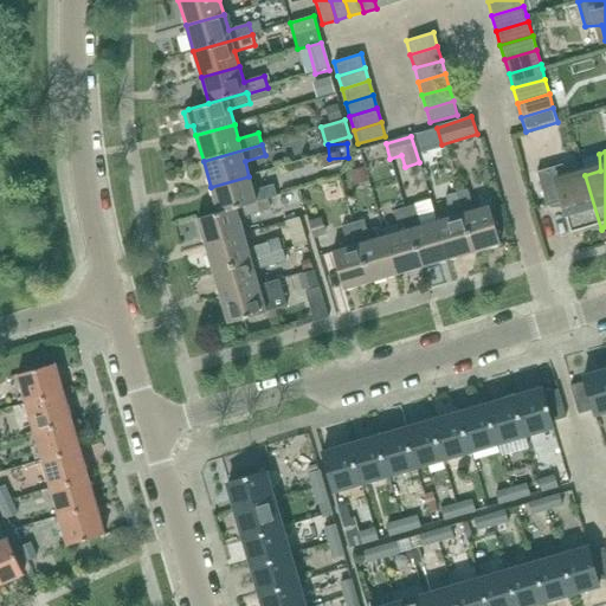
[(585,175),(571,179),(563,165),(537,172),(548,210),(549,208),(548,206),(561,202),(563,206),(571,232),(578,230),(601,230),(585,175)]
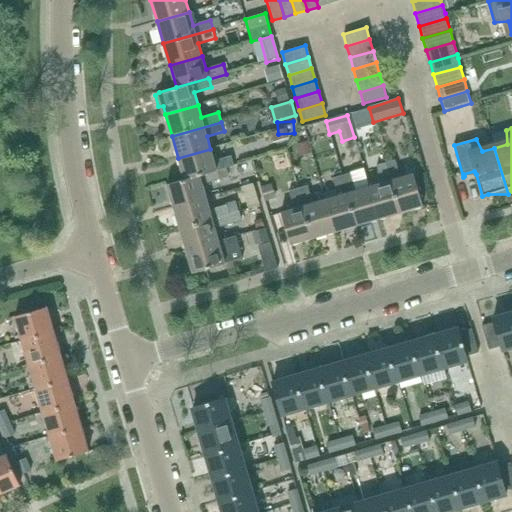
[(231,156),(214,161),(210,149),(178,158),(184,179),(185,180),(217,170),(217,171),(234,166),(231,156)]
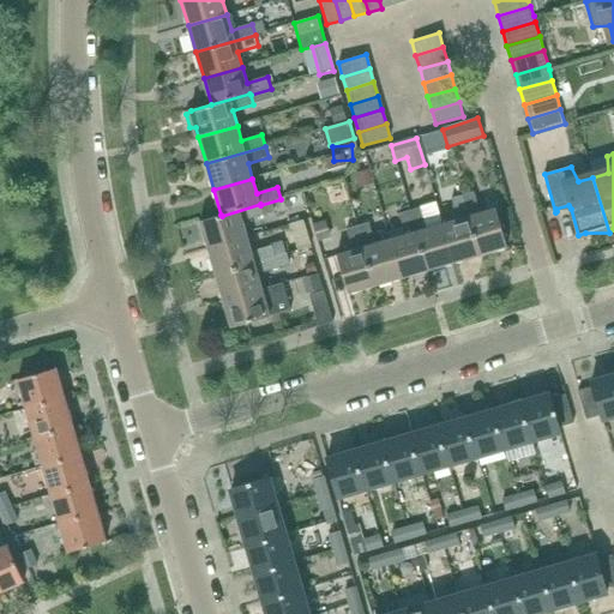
[(495,209),(480,212),(473,192),(462,196),(480,254),(506,247),(495,209)]
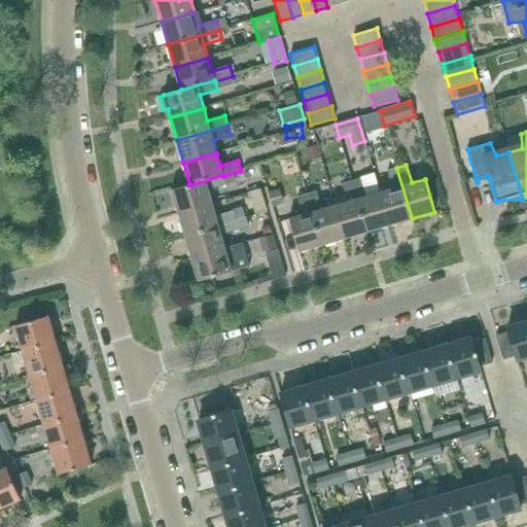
[(389,225),(412,218),(396,168),(387,171),(392,188),(380,192),(389,225)]
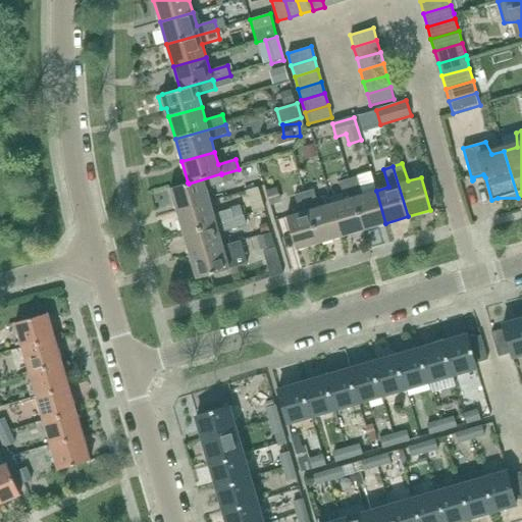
[(223,184),(221,174),(221,173),(189,184),(188,183),(170,188),(177,211),(210,201),(206,189),(223,184)]
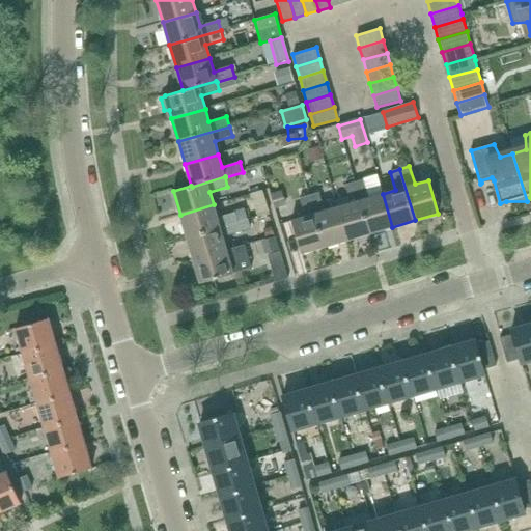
[(383,194),(369,197),(364,179),(355,183),(369,233),(392,227),(383,194)]
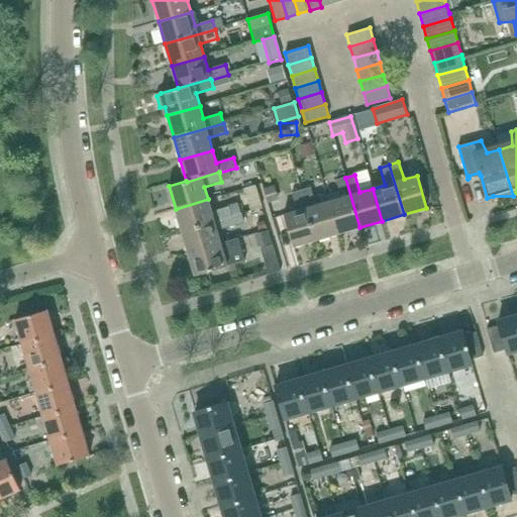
[(337,234),(359,227),(345,178),(335,180),(341,198),(328,201),(337,234)]
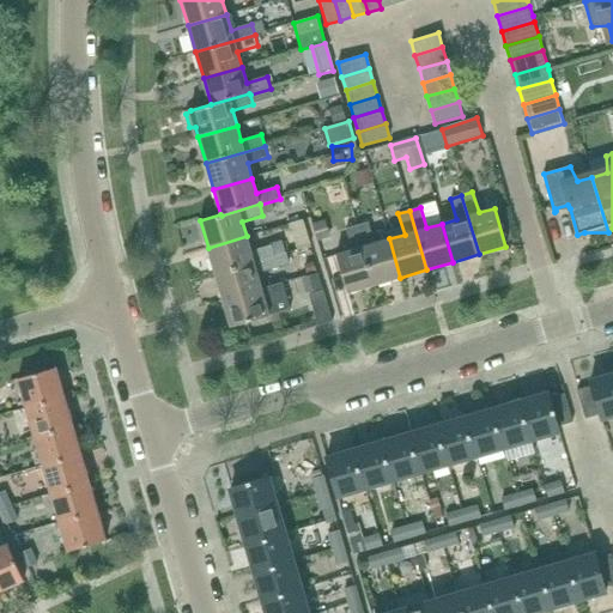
[(389,238),(374,243),(368,223),(357,226),(375,285),(400,278),(389,238)]
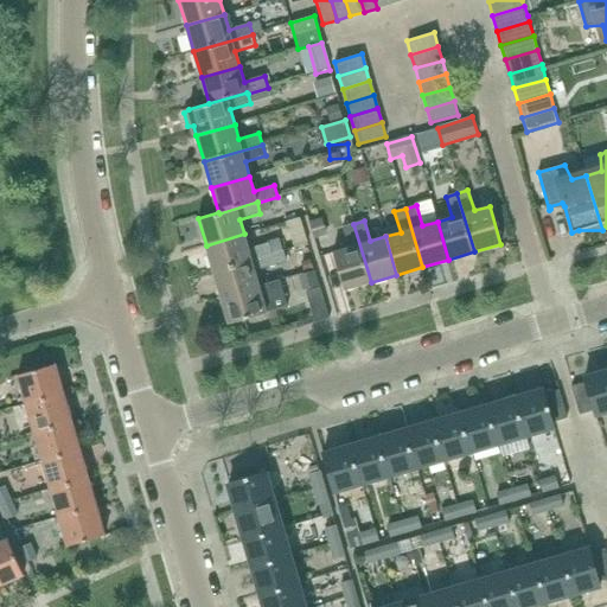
[(344,291),(371,282),(353,224),(343,227),(349,248),(333,251),(344,291)]
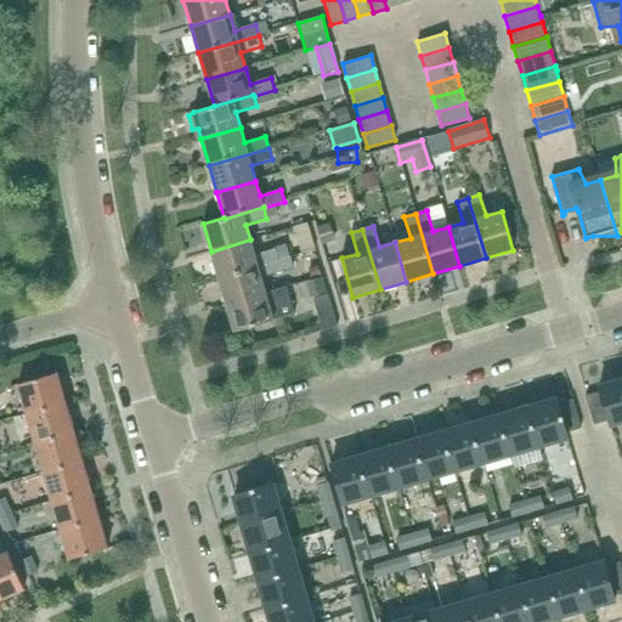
[(276,249),(254,255),(250,239),(211,252),(219,278),(278,260),(276,249)]
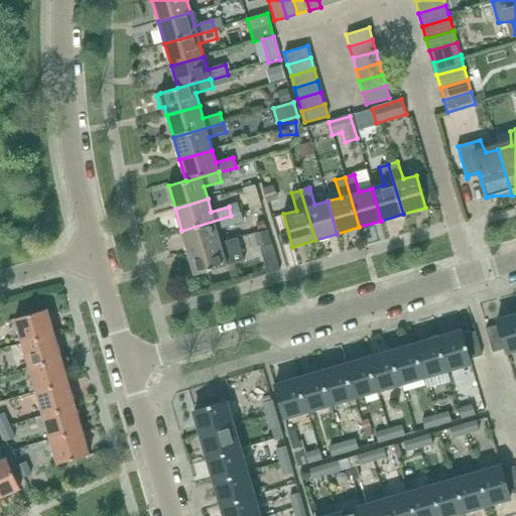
[(232,216),(241,213),(238,205),(229,207),(232,216)]
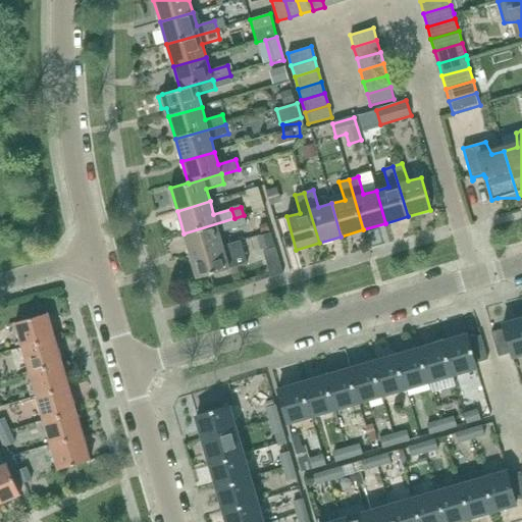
[(219,232),(247,224),(244,215),(233,218),(184,233),(190,255),(223,246),(219,232)]
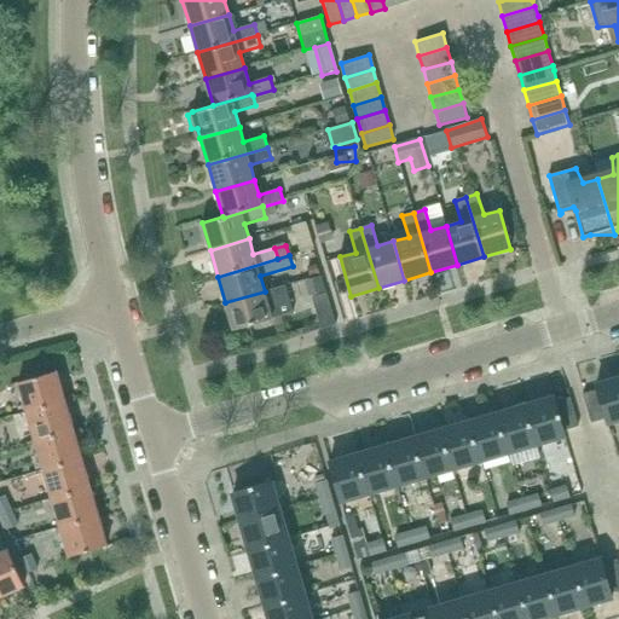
[(313,296),(327,293),(323,277),(310,282),(313,296)]
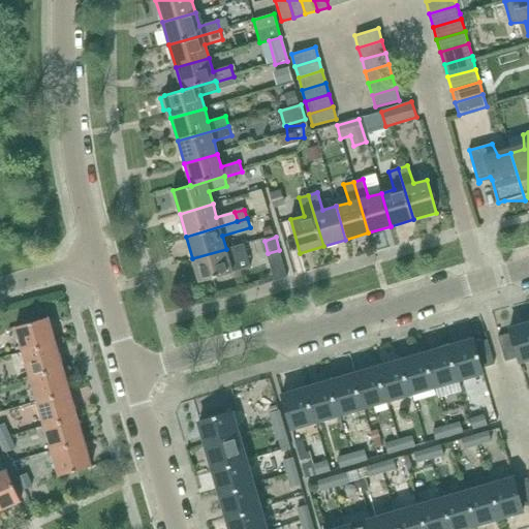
[(250,268),(247,257),(244,244),(226,249),(192,258),(199,282),(250,268)]
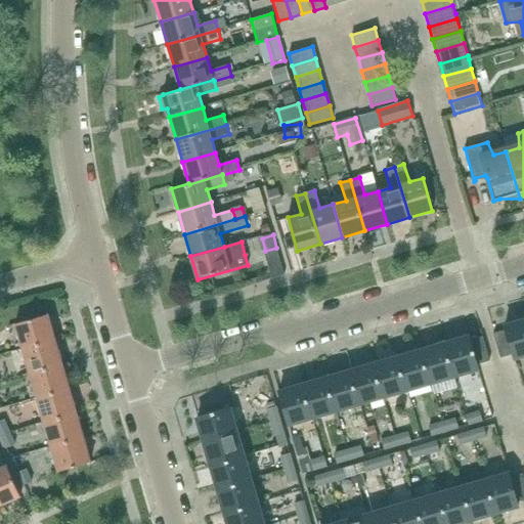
[(23,349),(55,339),(48,314),(15,324),(23,349)]
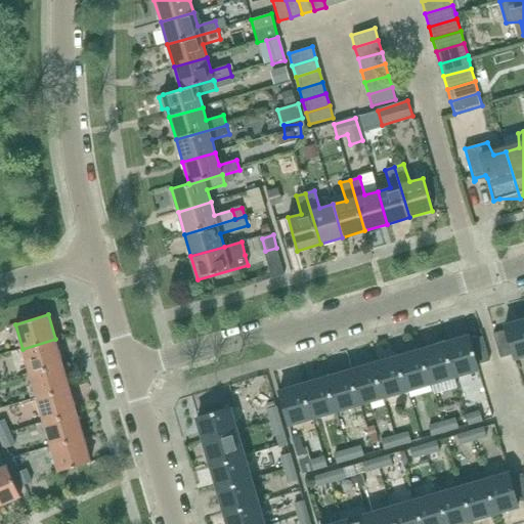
[(514,358),(523,355),(523,320),(505,326),(506,331),(513,354),(514,358)]
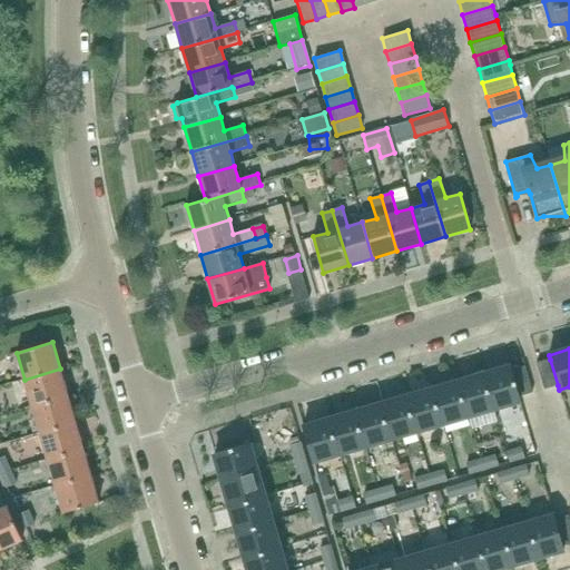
[(544,390),(558,385),(550,360),(537,363),(544,390)]
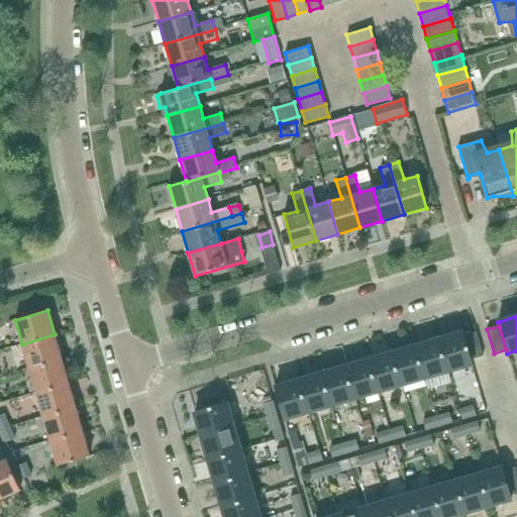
[(471,359),(464,336),(462,332),(439,339),(448,371),(472,364),(471,359)]
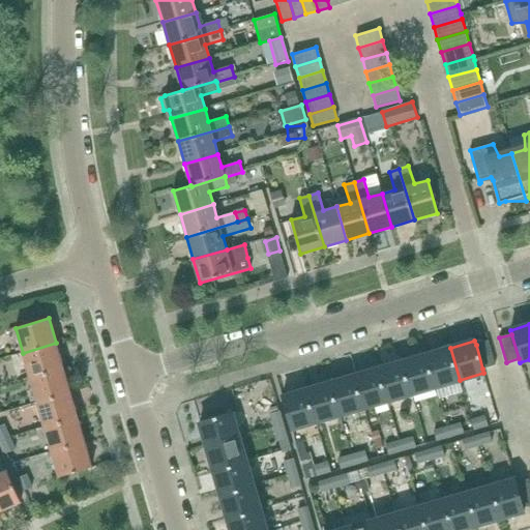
[(482,369),(495,365),(488,341),(476,345),(482,369)]
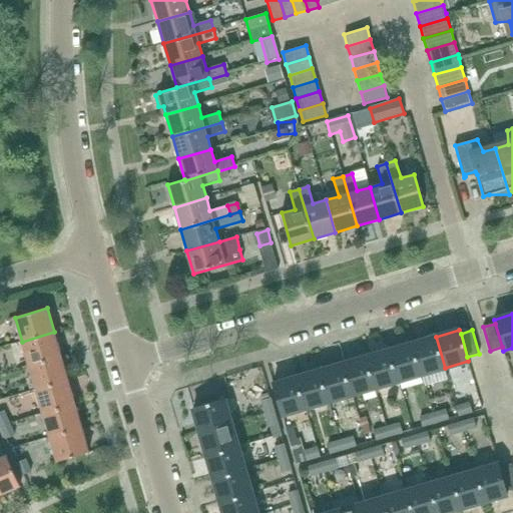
[(29,366),(61,357),(54,332),(22,342),(29,366)]
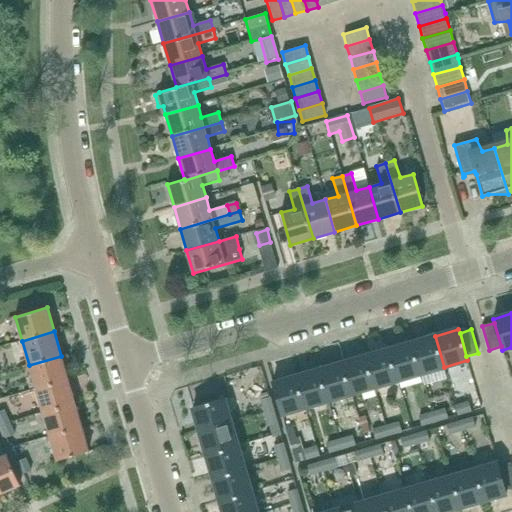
[(421,374),(444,367),(435,336),(411,343),(421,374)]
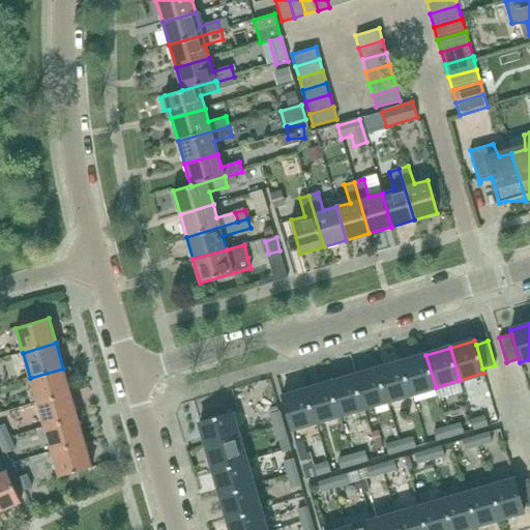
[(412,394),(436,387),(425,355),(402,361),(412,394)]
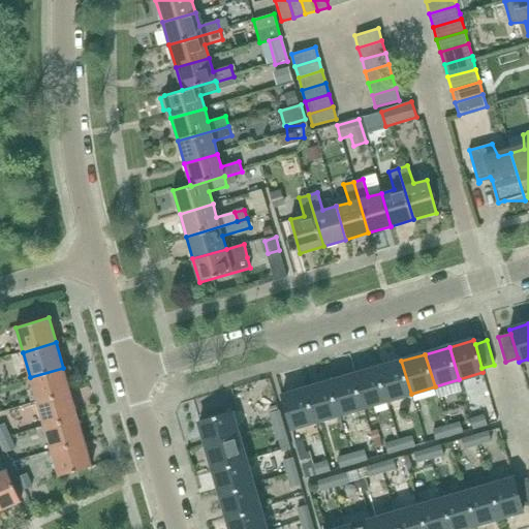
[(386,401),(411,394),(401,361),(377,368),(386,401)]
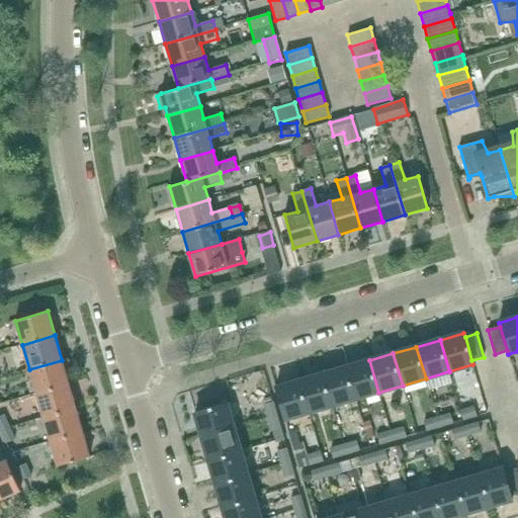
[(36,394),(69,383),(62,360),(29,369),(36,394)]
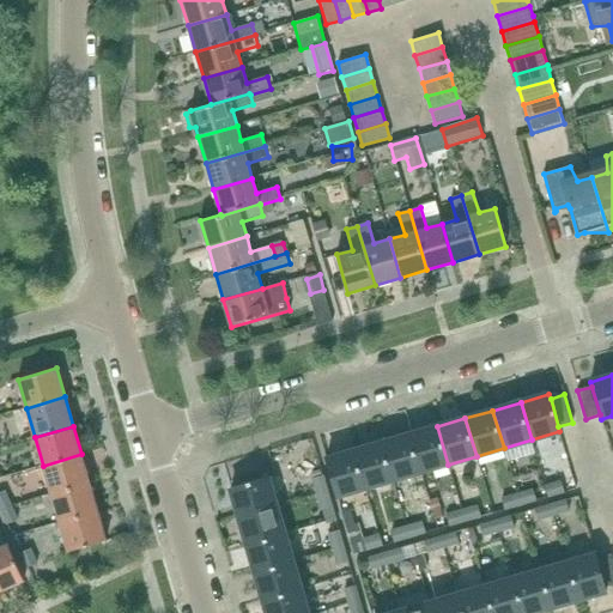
[(420,472),(448,465),(437,426),(410,435),(420,472)]
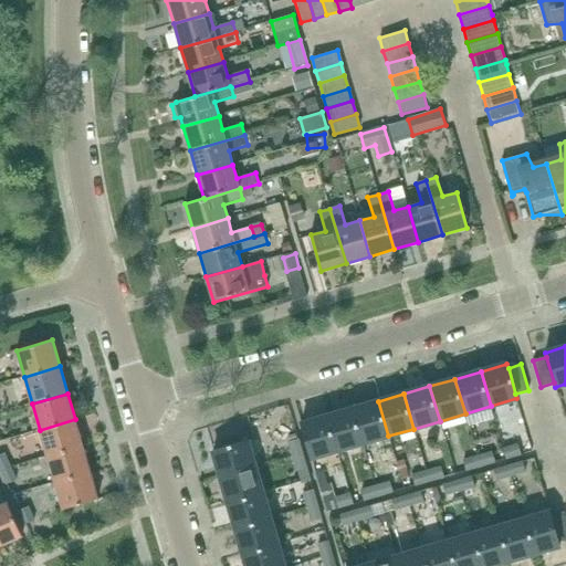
[(363,443),(388,436),(378,401),(353,409),(363,443)]
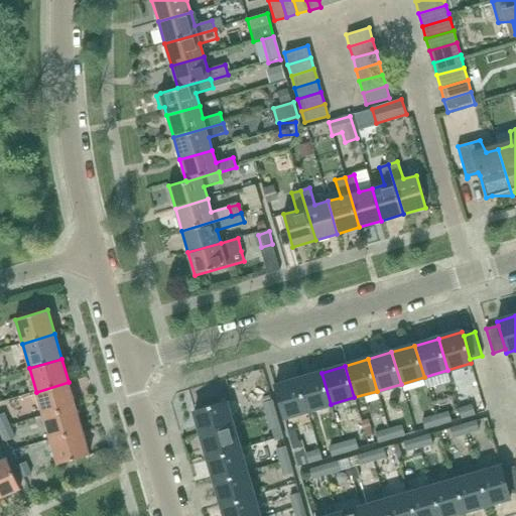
[(307,411),(331,404),(321,373),(298,379),(307,411)]
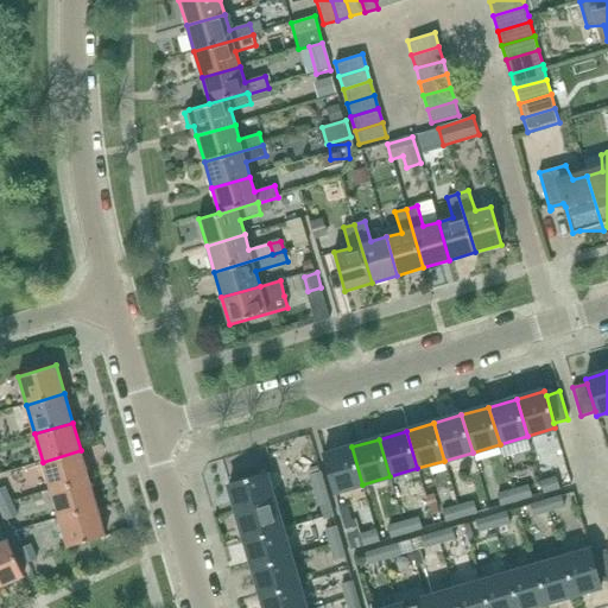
[(335,493),(362,485),(352,447),(324,455),(335,493)]
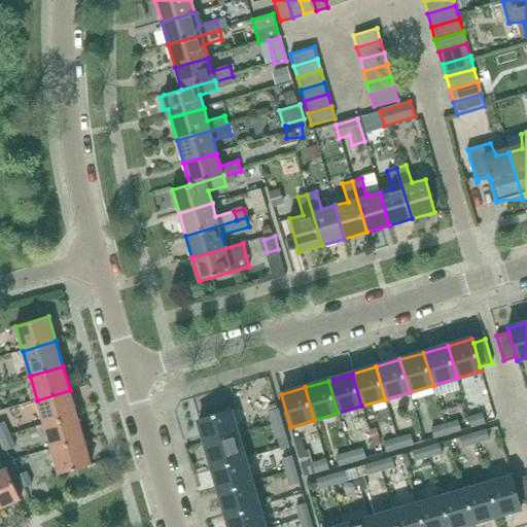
[(44,425),(77,415),(70,390),(37,400),(44,425)]
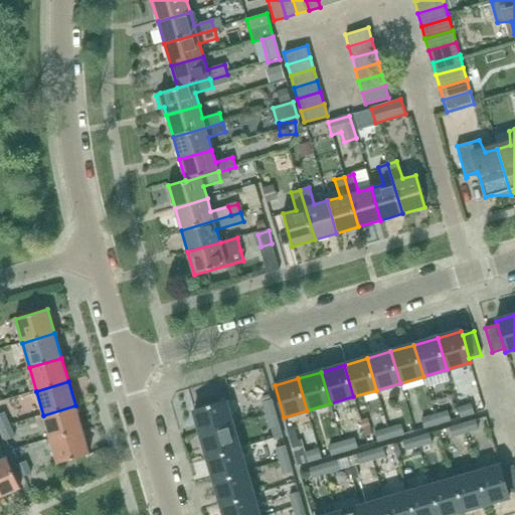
[(267,414),(276,412),(272,399),(263,402),(267,414)]
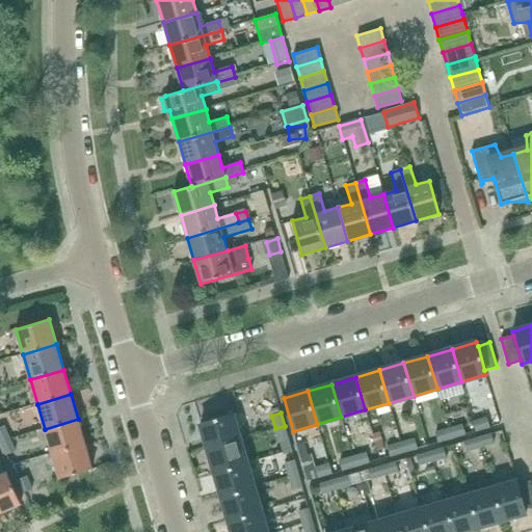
[(208,449),(240,440),(233,415),(201,424),(208,449)]
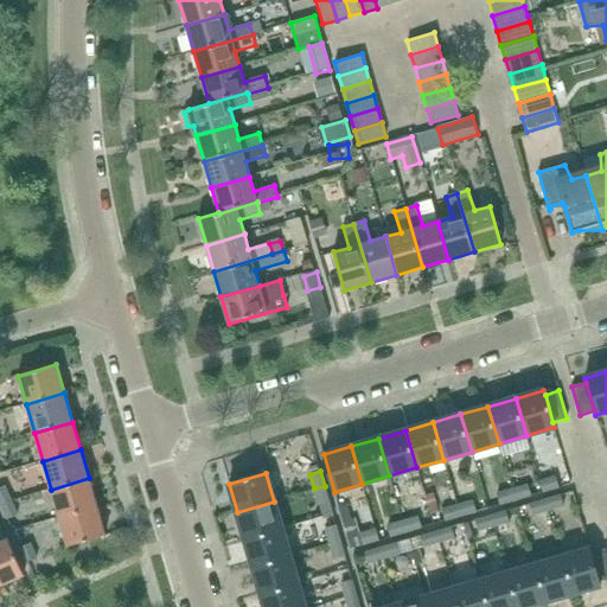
[(543,492),(558,489),(556,477),(541,481),(543,492)]
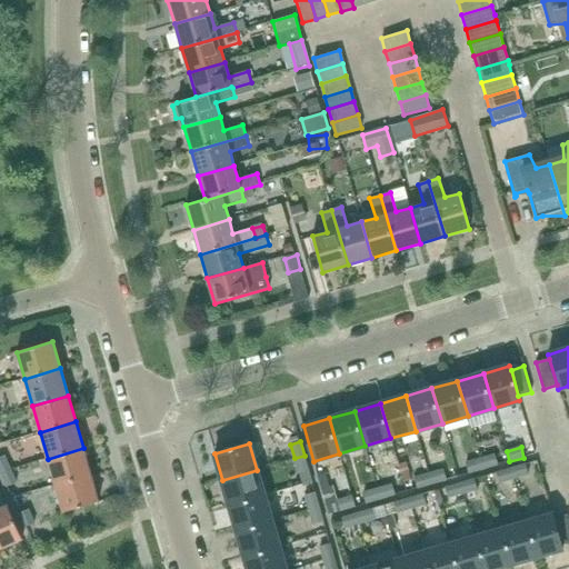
[(56,485),(91,475),(83,448),(48,459),(56,485)]
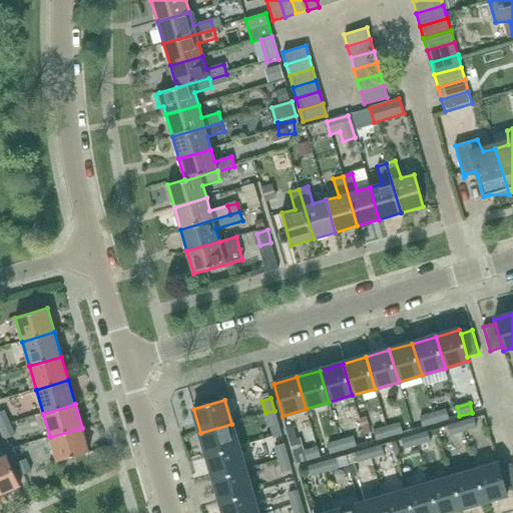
[(433,414),(436,423),(449,419),(446,410),(433,414)]
